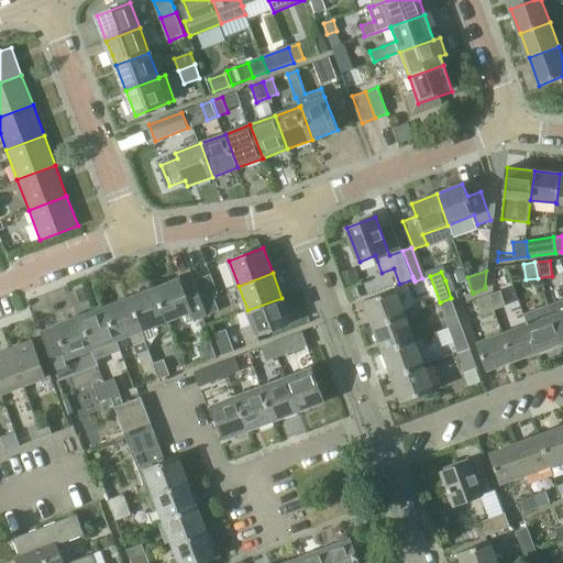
[(202,302),(216,298),(214,295),(218,293),(211,274),(194,279),(202,302)]
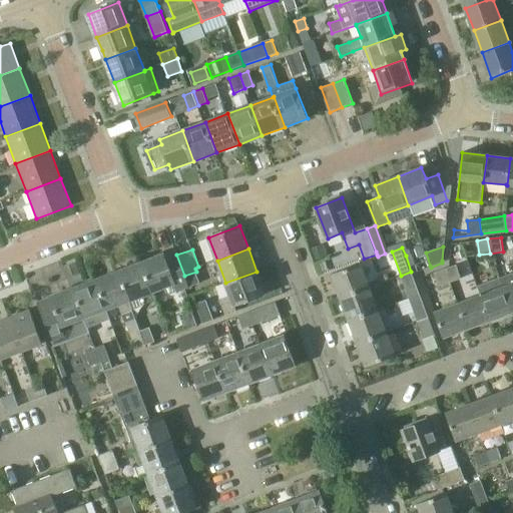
[(164,254),(141,263),(153,293),(164,289),(166,294),(168,296),(189,288),(184,276),(176,254),(166,259),(164,254)]
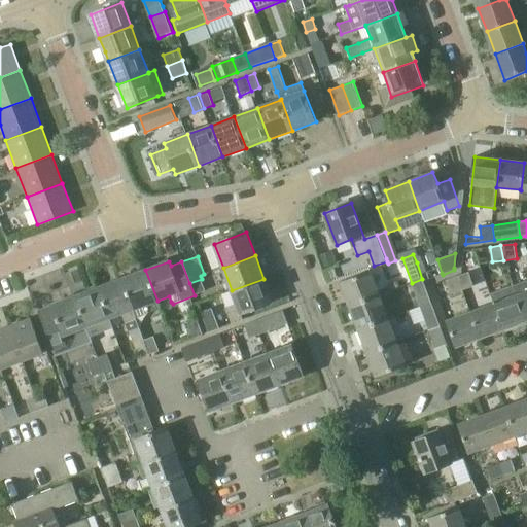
[(134,310),(157,301),(145,270),(121,279),(134,310)]
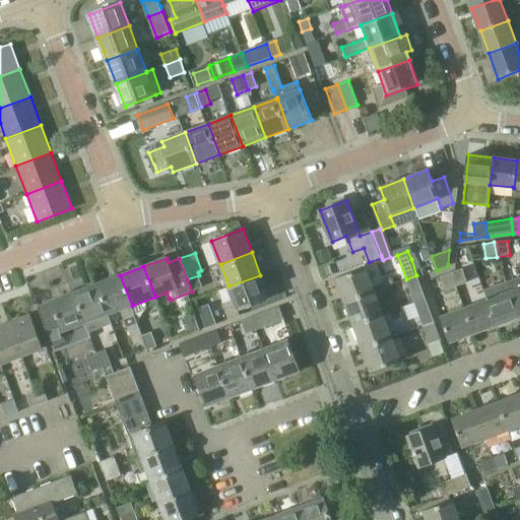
[(345,303),(376,290),(367,267),(336,278),(345,303)]
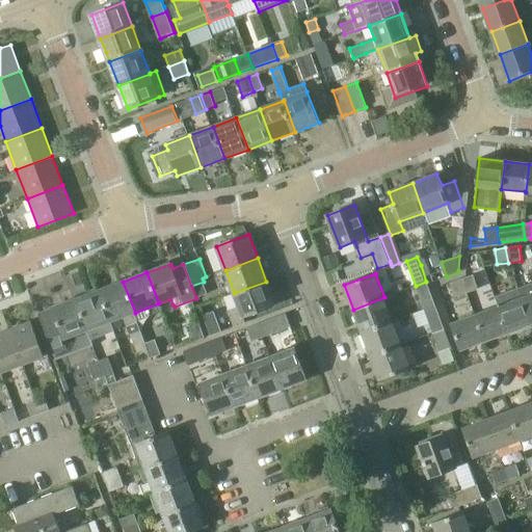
[(461,278),(468,293),(478,289),(474,274),(461,278)]
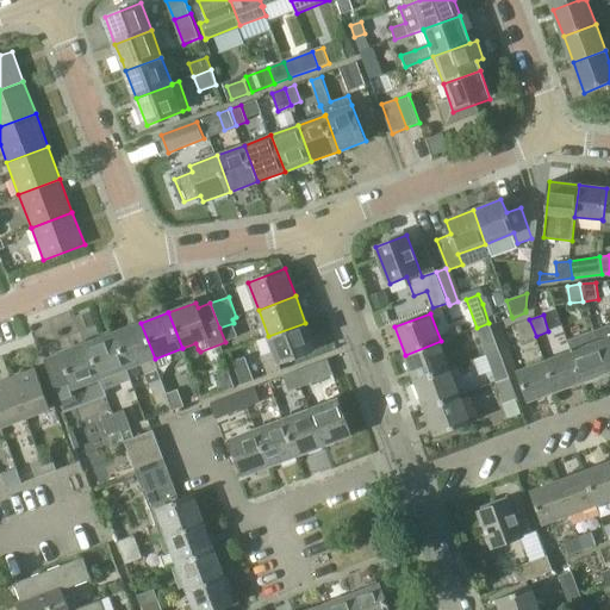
[(522,341),(536,336),(529,319),(516,324),(522,341)]
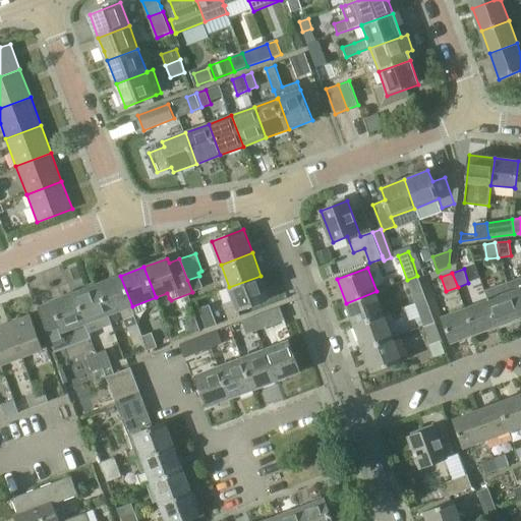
[(137,325),(131,306),(132,306),(120,276),(98,284),(109,314),(121,310),(127,328),(128,328),(138,354),(149,350),(143,336),(142,336),(137,325)]
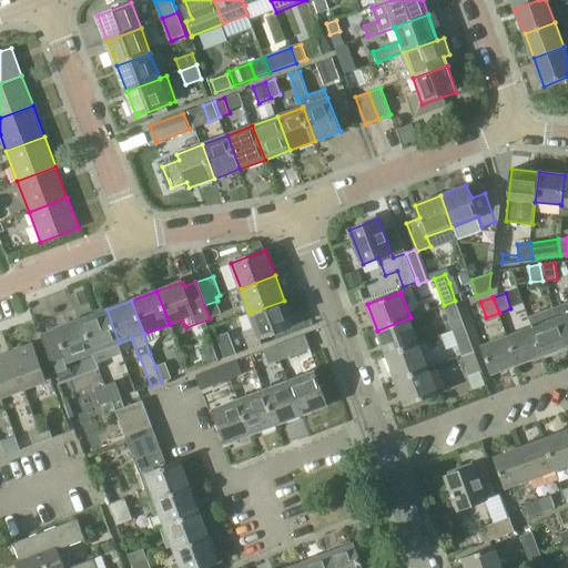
[(204,305),(210,318),(222,314),(217,301),(204,305)]
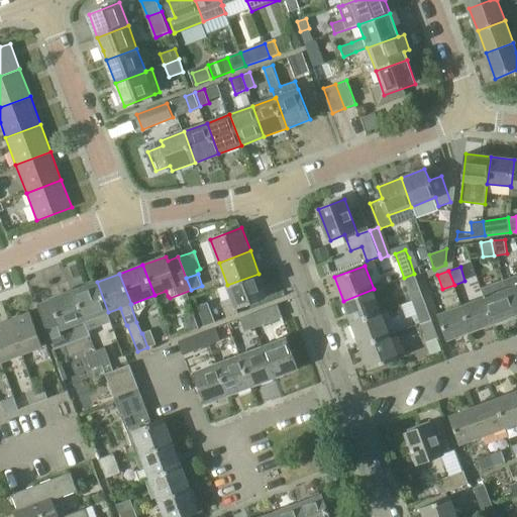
[(227,318),(238,314),(236,308),(268,296),(259,274),(227,285),(232,298),(221,302),(227,318)]
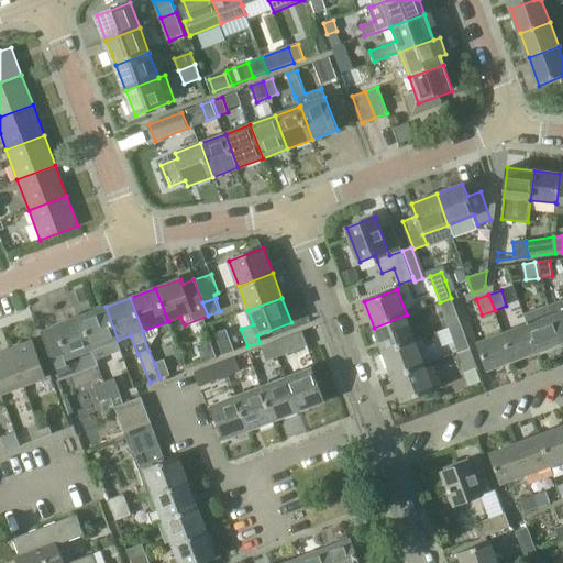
[(448,326),(460,321),(451,298),(440,302),(448,326)]
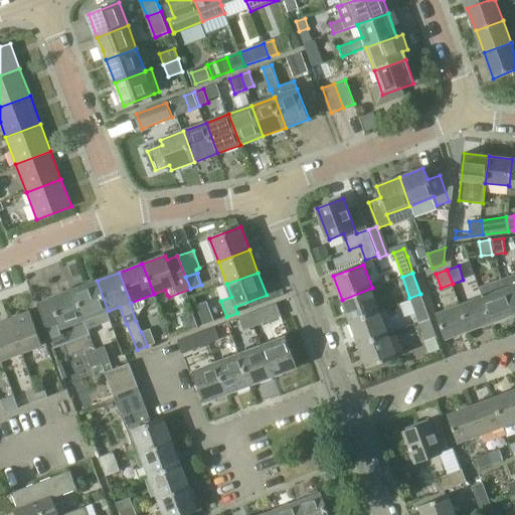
[(514,274),(501,280),(504,288),(514,313),(514,312),(514,274)]
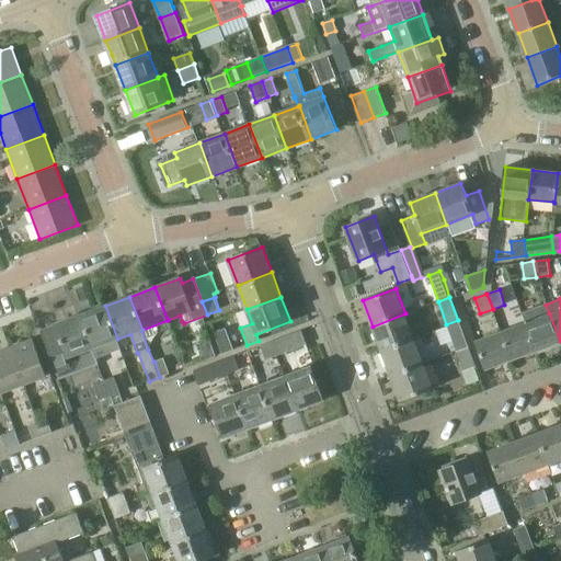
[(549,313),(546,305),(546,304),(522,312),(525,322),(526,322),(536,350),(560,341),(549,313)]
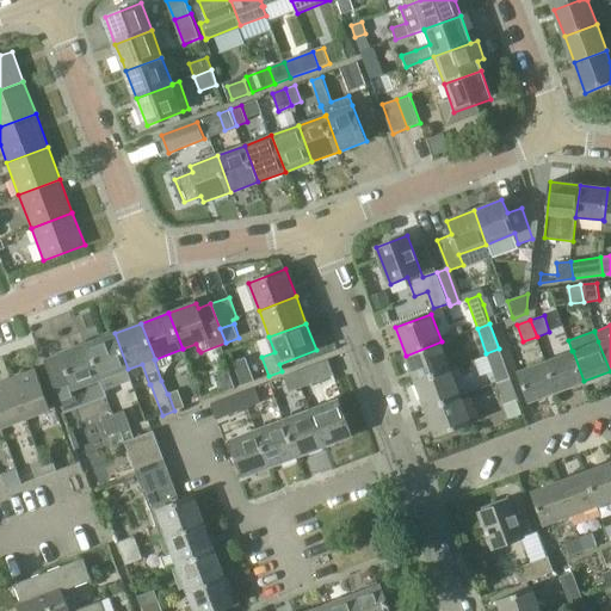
[(128,370),(128,369),(115,333),(87,343),(105,390),(131,381),(128,370)]
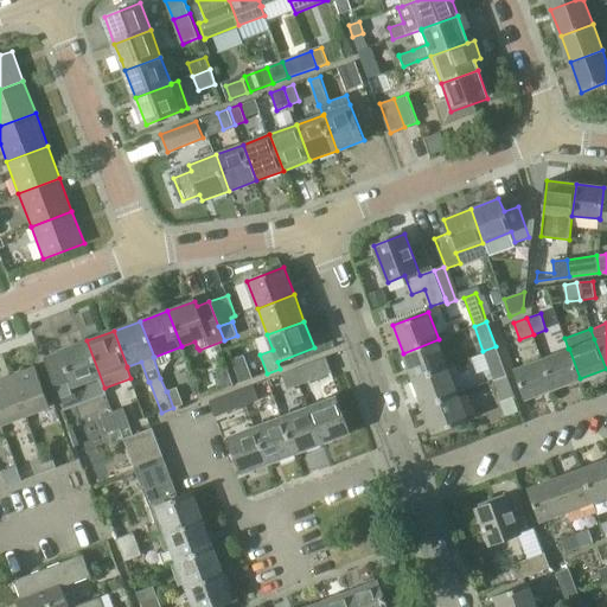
[(413,377),(448,364),(439,339),(403,353),(413,377)]
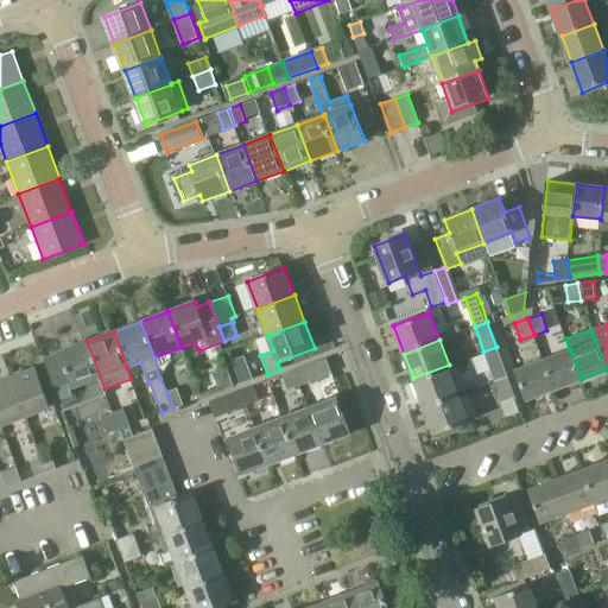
[(59,352),(45,356),(65,410),(107,394),(105,388),(87,341),(59,352)]
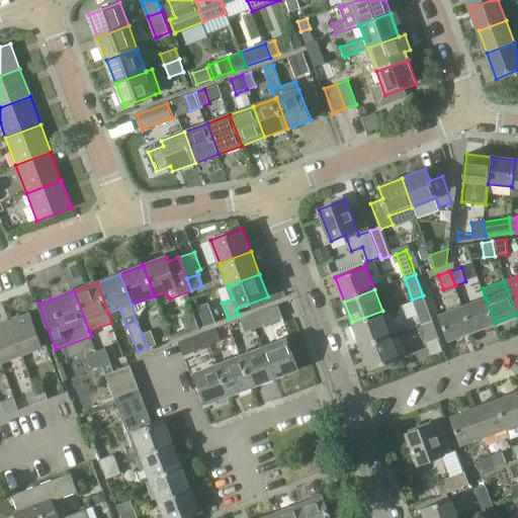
[(421,324),(432,320),(423,295),(412,299),(421,324)]
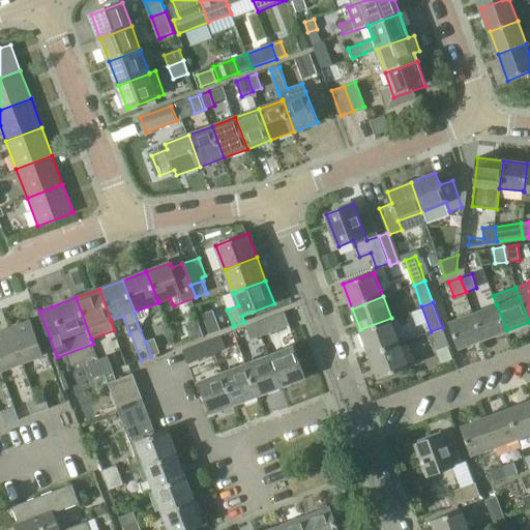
[(474,313),(483,339),(506,330),(497,304),(496,304),(474,313)]
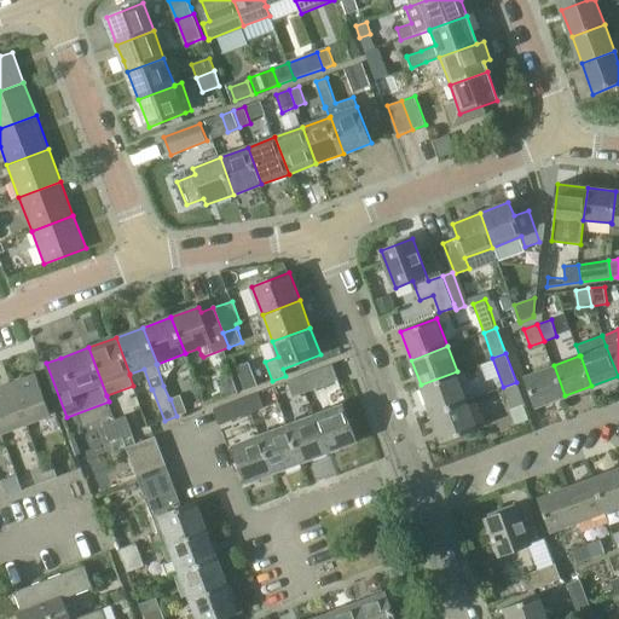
[(246,391),(258,386),(249,362),(236,366),(246,391)]
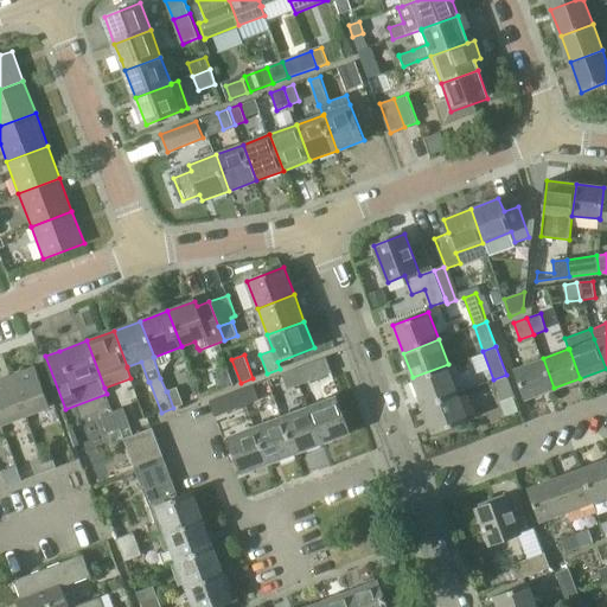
[(295,370),(301,384),(333,372),(327,358),(295,370)]
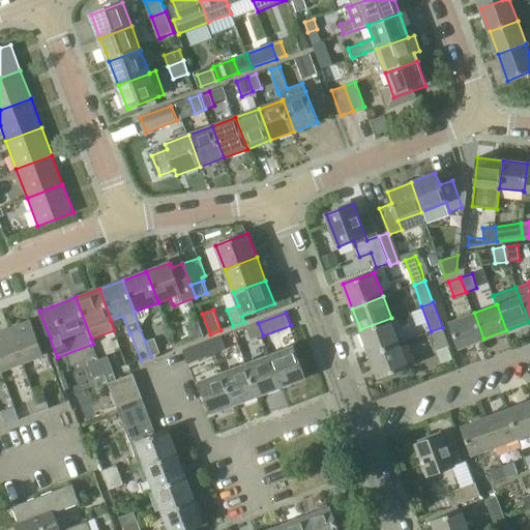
[(459,348),(483,339),(474,313),(449,322),(459,348)]
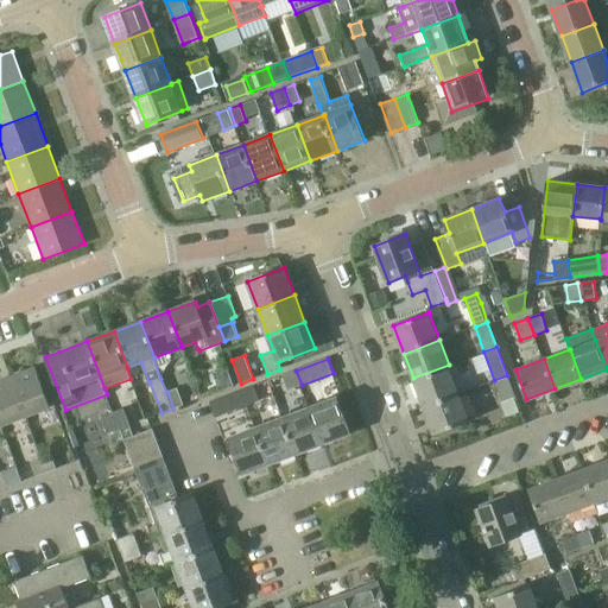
[(424,406),(458,393),(449,365),(413,378),(424,406)]
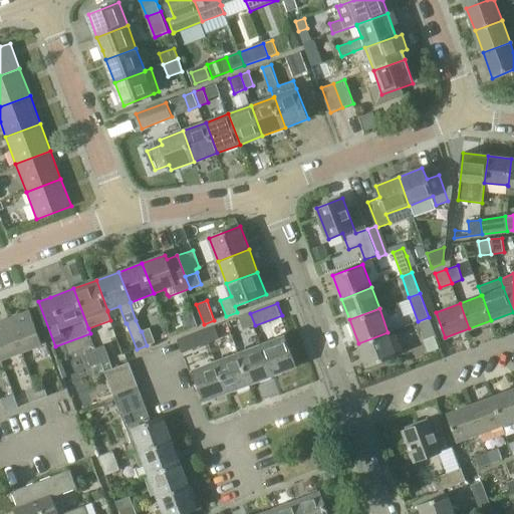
[(9,318),(21,351),(43,344),(30,311),(9,318)]
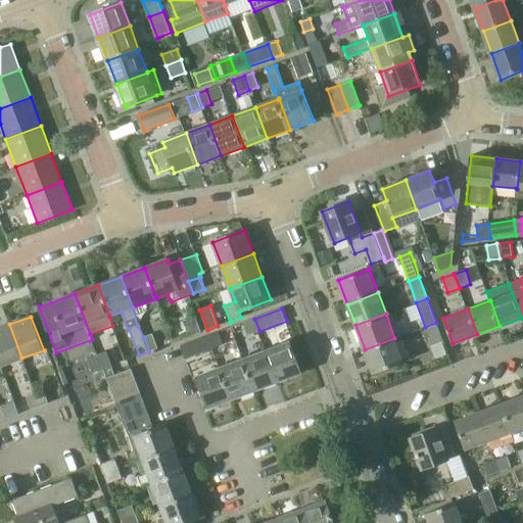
[(192,336),(201,332),(196,317),(186,321),(192,336)]
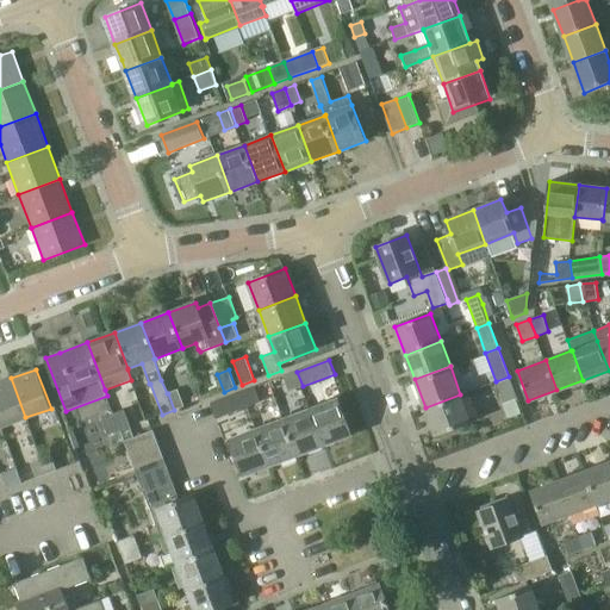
[(291,391),(303,386),(297,372),(285,377),(291,391)]
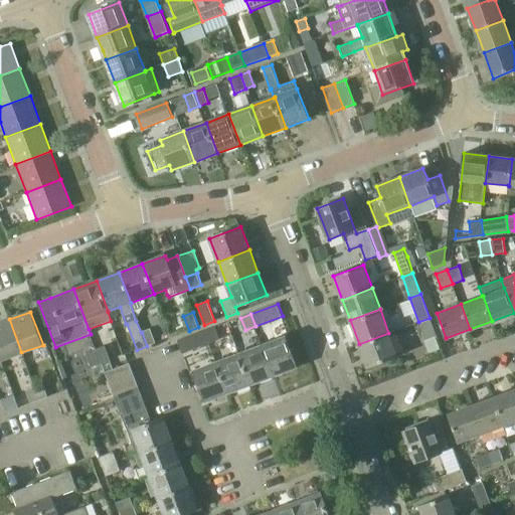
[(430,318),(418,322),(425,341),(437,337),(430,318)]
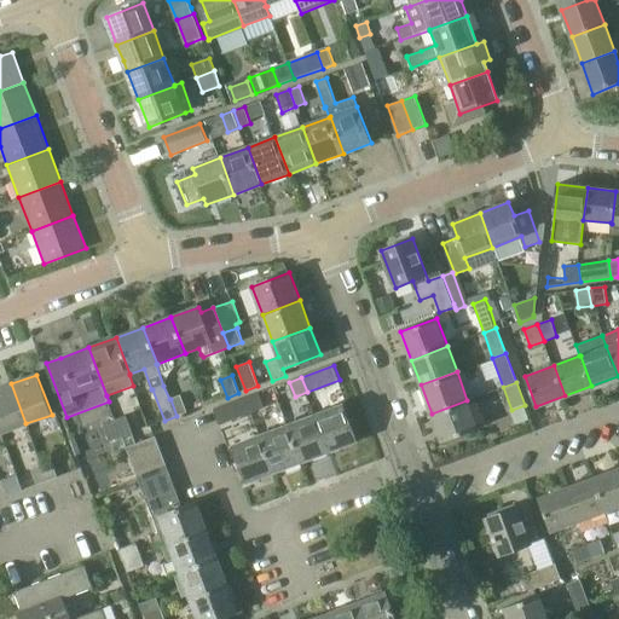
[(0,428),(1,433),(25,423),(11,383),(0,387),(0,428)]
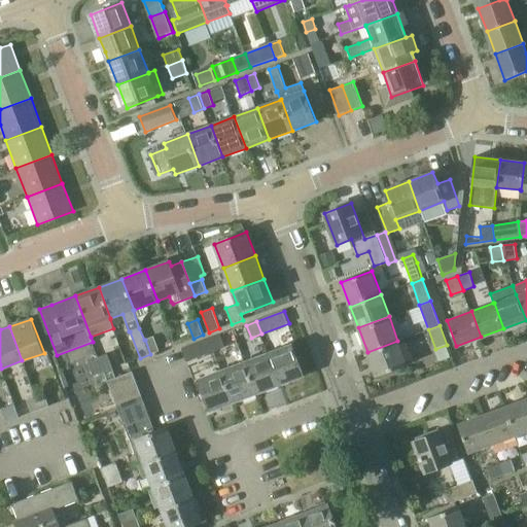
[(211,339),(216,351),(226,347),(221,335),(211,339)]
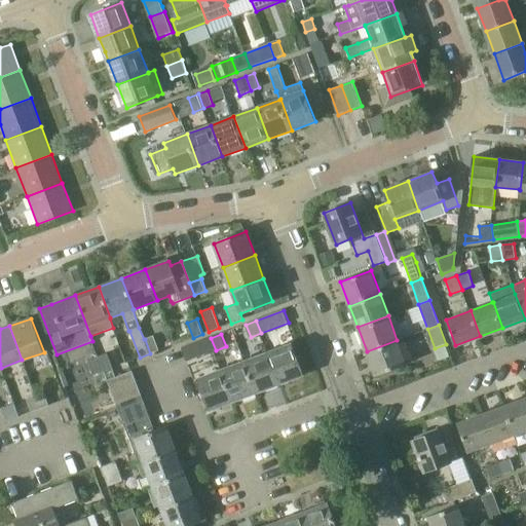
[(145,339),(150,353),(159,350),(153,336),(145,339)]
